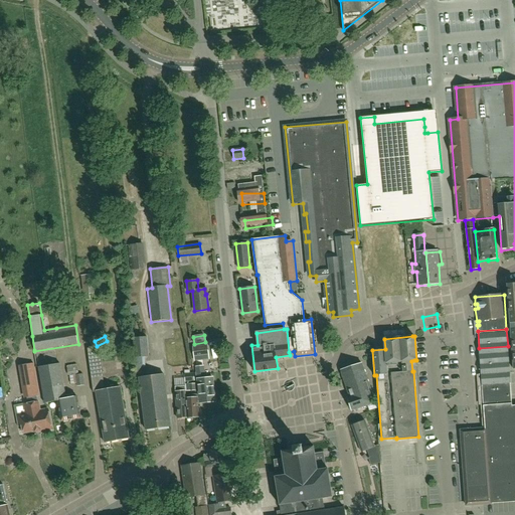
[(147,337),(133,338),(135,358),(149,357),(147,337)]
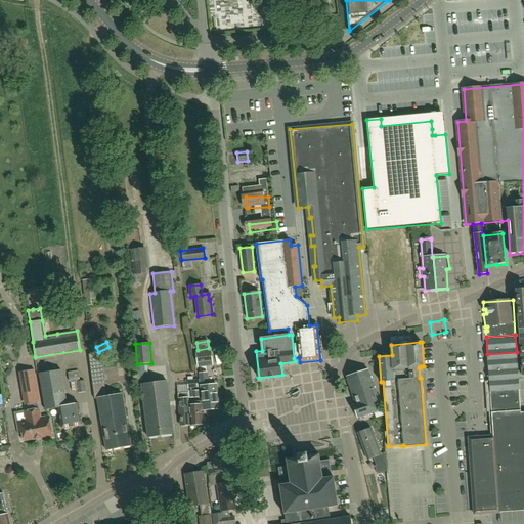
[(198,366),(214,364),(212,350),(195,353),(198,366)]
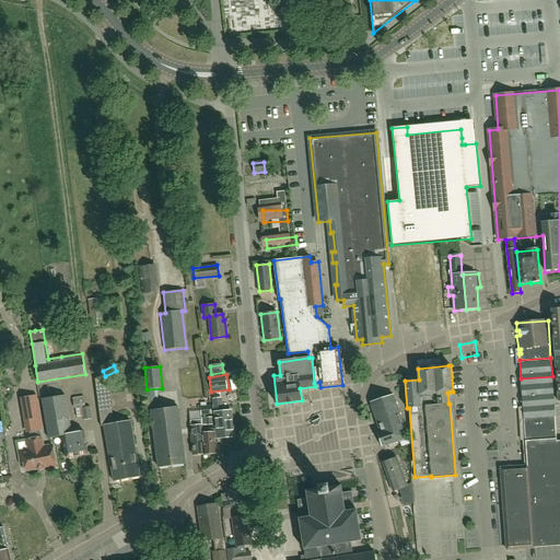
[(552,376),(521,378),(522,398),(553,395),(552,376)]
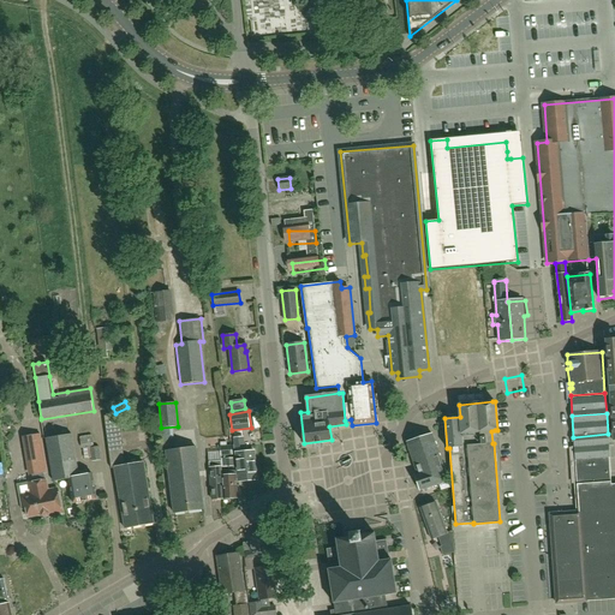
[(105,417),(107,443),(112,469),(114,469),(124,529),(154,524),(143,464),(125,466),(118,415),(105,417)]
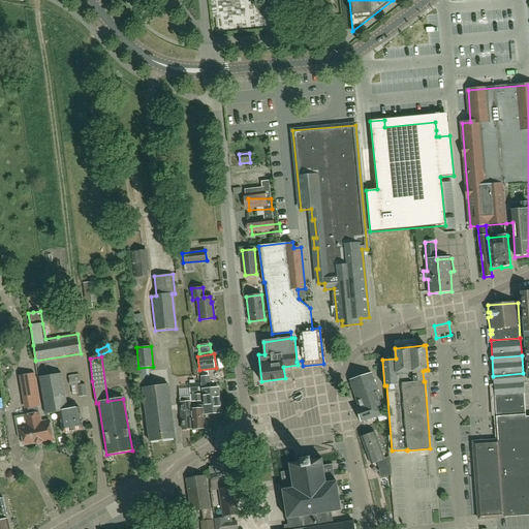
[(35,373),(19,376),(22,392),(25,409),(28,408),(29,414),(24,415),(26,425),(17,427),(19,440),(23,439),(24,445),(33,443),(33,446),(55,442),(51,421),(50,419),(42,421),(40,412),(38,412),(37,406),(40,406),(37,389),(35,373)]
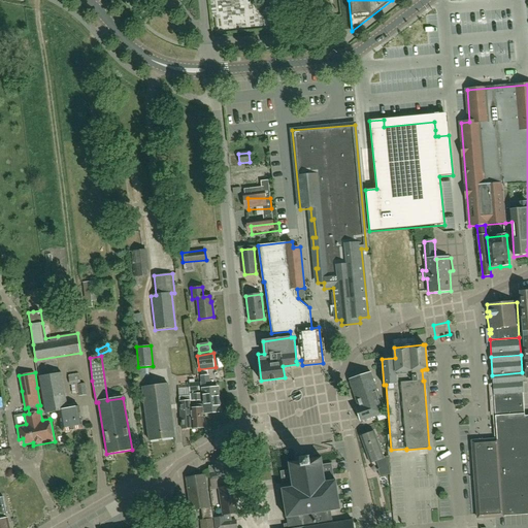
[(371,372),(350,380),(356,400),(358,406),(356,406),(361,421),(385,414),(377,393),(371,372)]
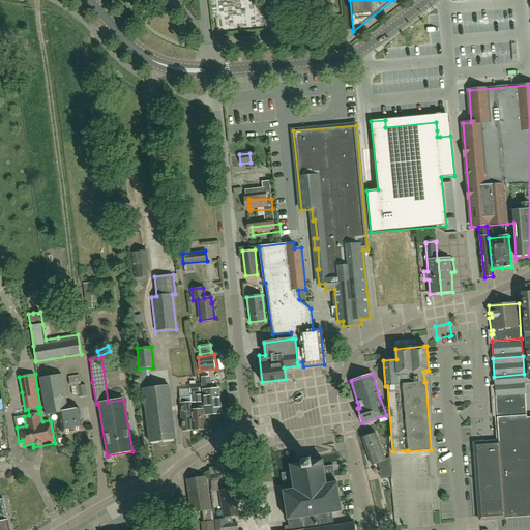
[(524,374),(494,377),(497,412),(526,410),(524,374)]
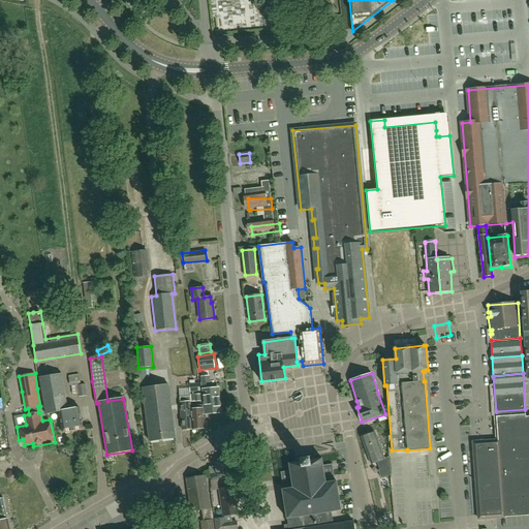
[(39,378),(45,414),(45,415),(59,412),(62,433),(83,430),(79,408),(67,410),(61,374),(39,378)]
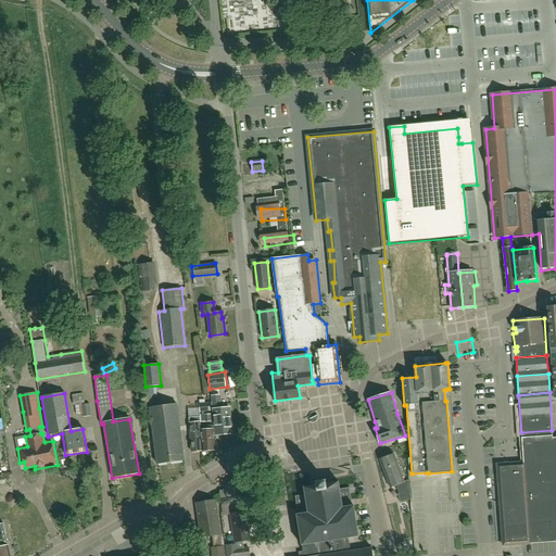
[(89,404),(85,404),(83,393),(72,395),(74,406),(75,406),(76,415),(83,414),(83,417),(91,416),(89,404)]
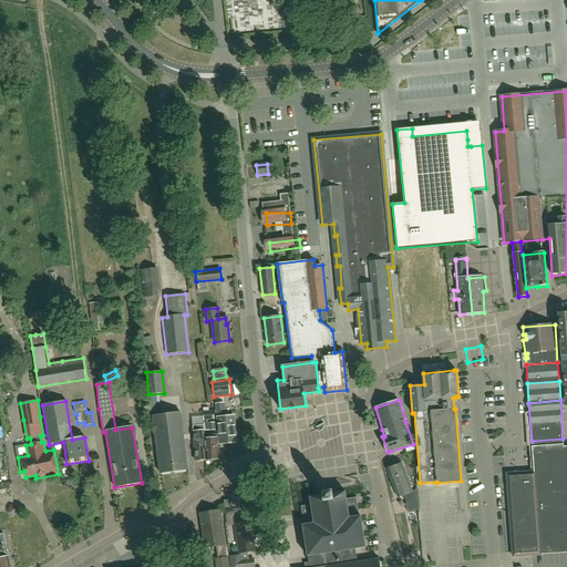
[(150,418),(153,416),(161,473),(174,472),(188,470),(181,413),(166,415),(162,415),(160,404),(148,405),(150,418)]
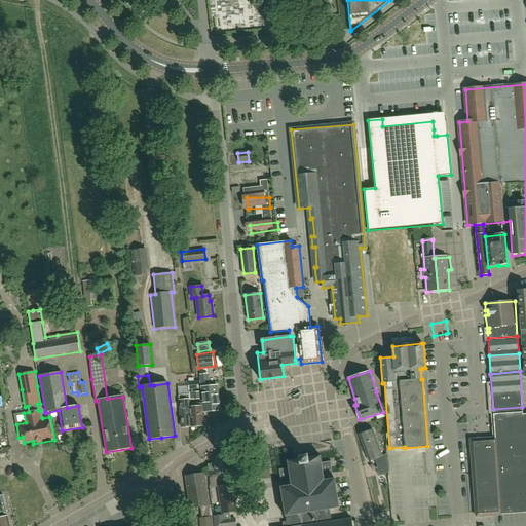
[(208,375),(200,376),(204,412),(220,411),(217,386),(210,387),(208,375)]
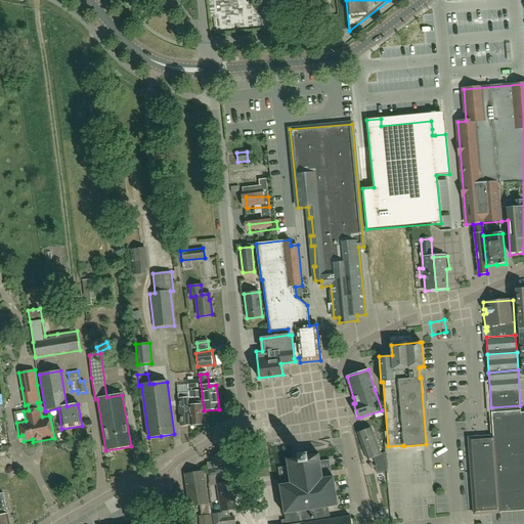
[(187,381),(188,389),(199,388),(198,380),(187,381)]
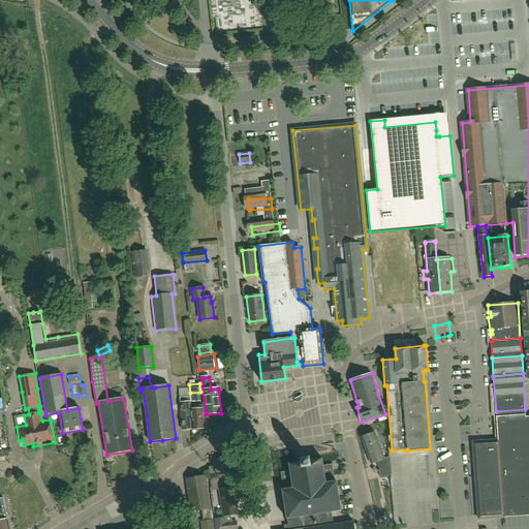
[(180,399),(179,399),(182,430),(192,429),(191,409),(190,406),(190,398),(180,399)]
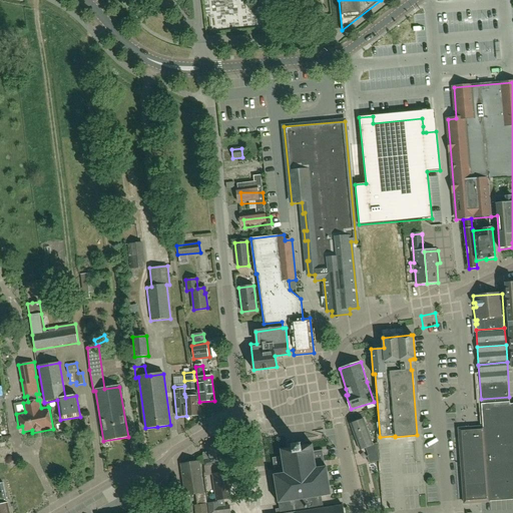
[(191,397),(185,397),(186,416),(197,415),(195,394),(191,395),(191,397)]
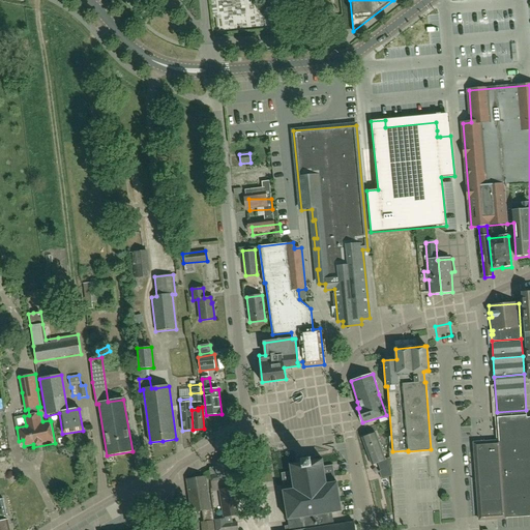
[(529,444),(529,418),(527,419),(526,410),(497,412),(499,441),(474,443),(474,449),(529,444)]
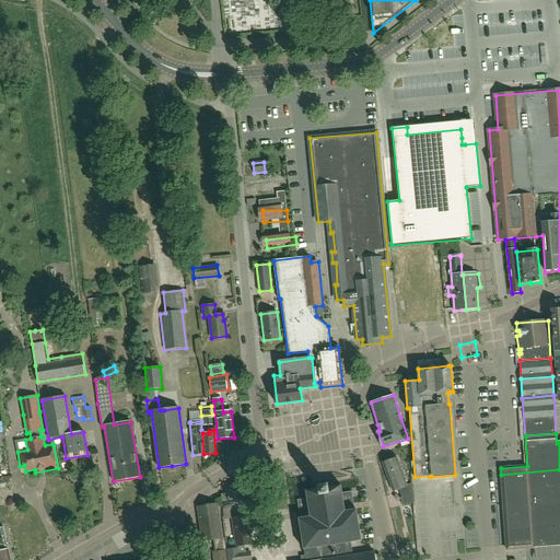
[(397,458),(383,464),(393,491),(399,489),(401,488),(404,491),(400,492),(403,498),(401,498),(404,505),(415,503),(413,498),(410,485),(407,486),(397,458)]
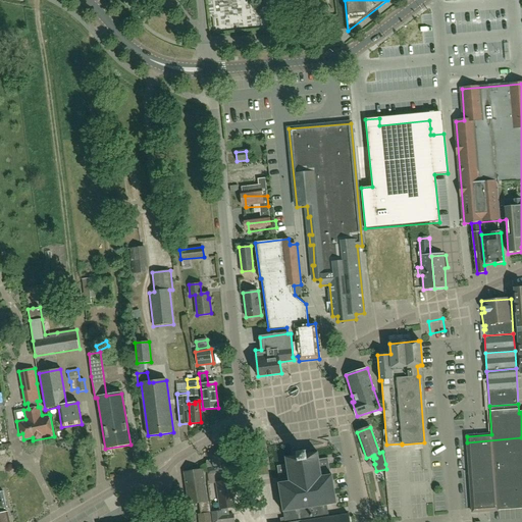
[(521,437),(467,442),(470,477),(521,473),(521,437)]
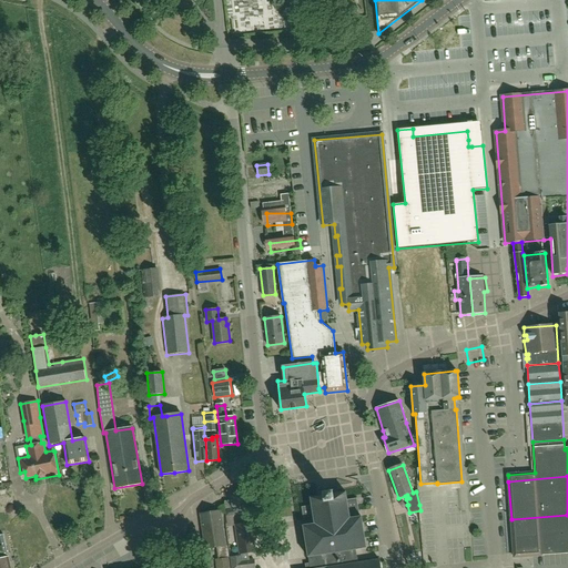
[(244,489),(230,497),(230,500),(224,501),(226,516),(249,513),(247,508),(251,508),(249,490),(244,489)]
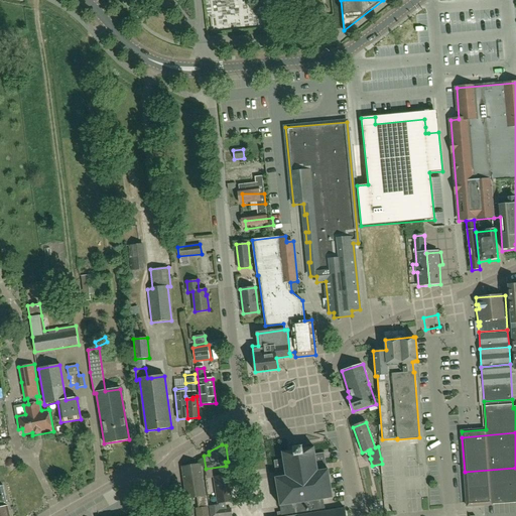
[(346,515),(345,508),(325,511),(323,499),(333,498),(328,469),(327,470),(324,453),(315,455),(314,446),(302,448),(301,445),(293,447),(293,450),(281,452),(283,460),(274,461),(276,478),(275,478),(279,506),(280,506),(281,515),(346,515)]
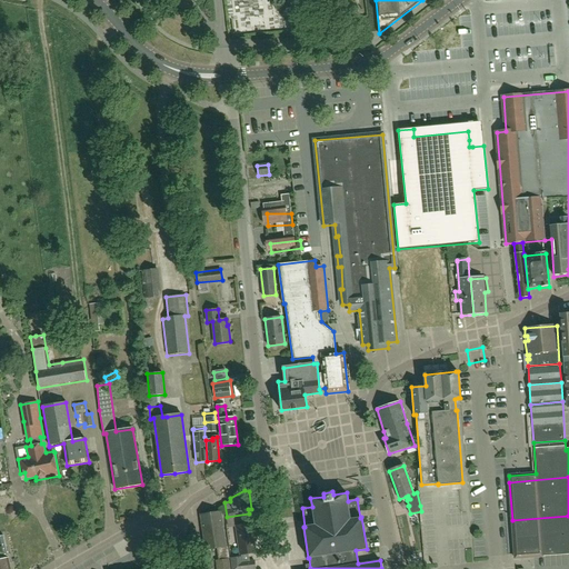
[(227,547),(221,511),(201,515),(206,549),(217,548),(219,560),(217,560),(217,568),(230,568),(229,559),(230,559),(228,547),(227,547)]
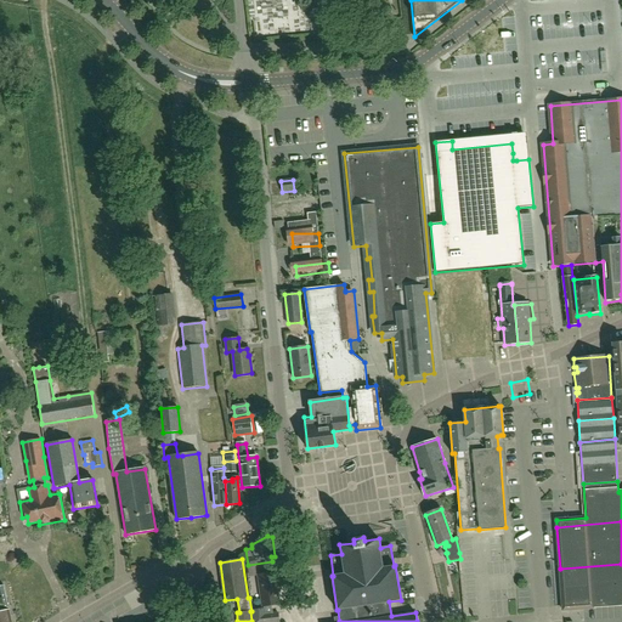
[(621,564),(560,569),(563,610),(621,605),(621,564)]
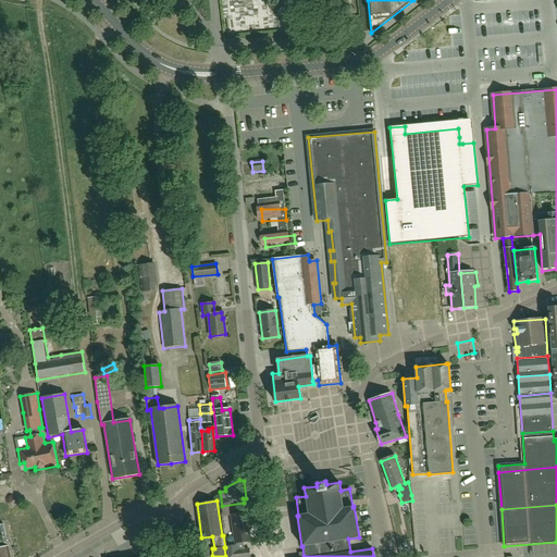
[(246,512),(232,515),(235,543),(250,541),(246,512)]
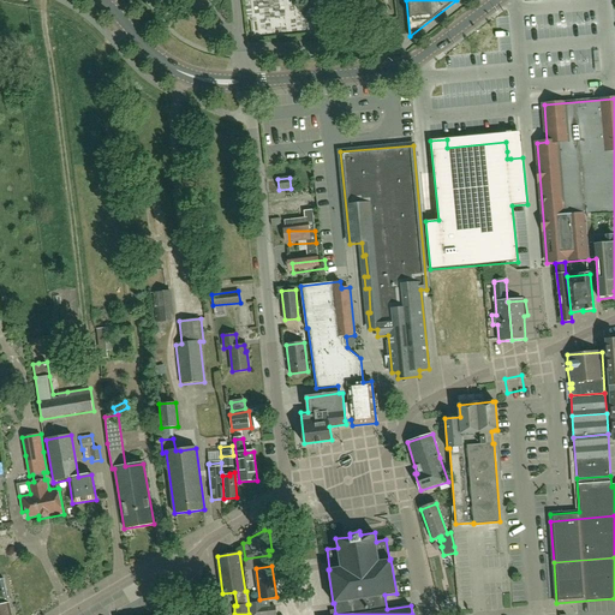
[(0,614),(11,614),(4,579),(0,579),(0,614)]
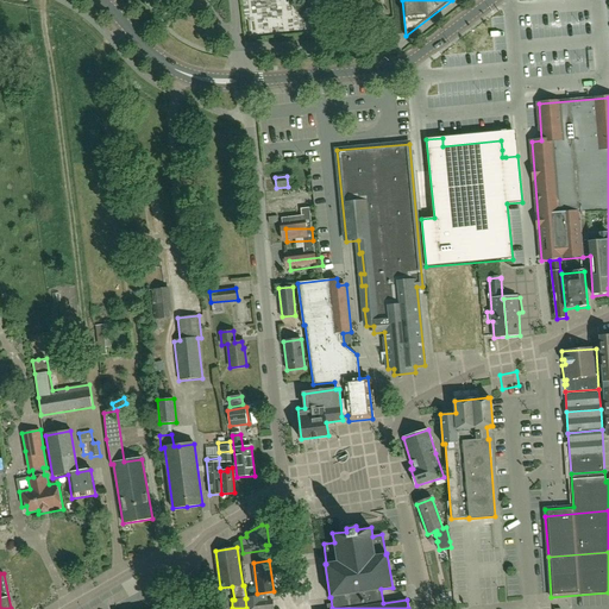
[(259,602),(258,596),(248,597),(249,608),(271,608),(274,608),(272,601),(259,602)]
